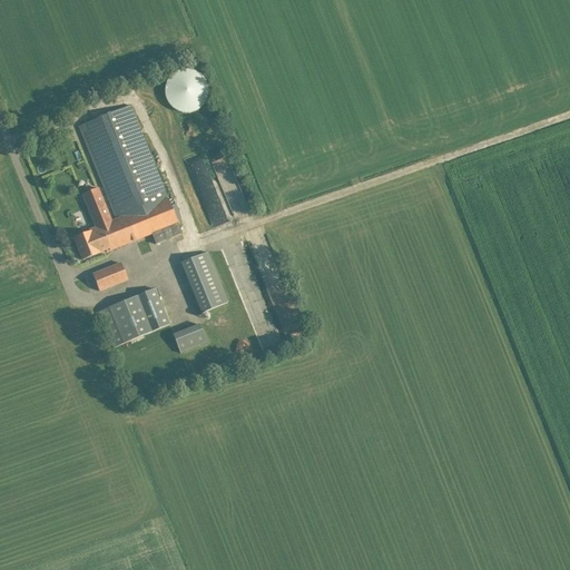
[(164,89),(164,91),(164,94),(164,95),(165,97),(165,99),(166,100),(167,102),(168,104),(169,106),(170,107),(172,108),(173,109),(175,110),(176,111),(178,111),(180,112),(182,112),(184,112),(186,114),(187,112),(189,112),(192,112),(193,111),(195,111),(196,110),(198,109),(199,108),(200,107),(203,106),(204,104),(205,102),(205,100),(206,99),(207,97),(207,96),(207,94),(207,91),(207,90),(207,88),(207,86),(206,85),(205,82),(205,80),(204,79),(203,78),(202,76),(199,75),(198,74),(197,72),(195,71),(194,71),(192,70),(189,70),(188,70),(186,69),(184,70),(182,70),(180,70),(178,71),(177,71),(175,72),(174,74),(172,75),(170,76),(169,77),(168,79),(167,80),(166,82),(165,84),(165,86),(164,88),(164,89)]
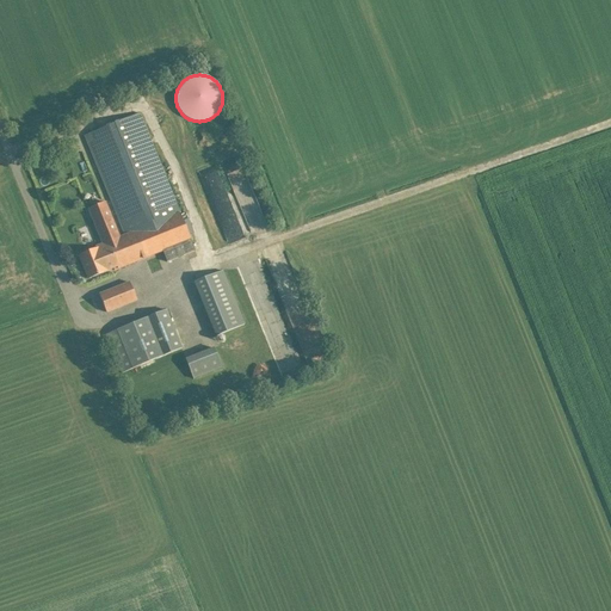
[(173,100),(140,113),(85,135),(125,235),(119,238),(106,205),(90,211),(103,244),(97,247),(98,248),(79,257),(88,278),(115,267),(115,270),(162,251),(167,263),(195,252),(230,236),(185,121),(183,122),(173,100)]
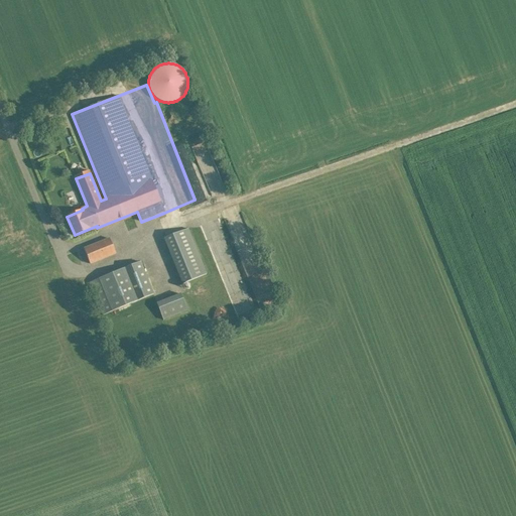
[(190,139),(211,200),(226,195),(205,134),(190,139)]
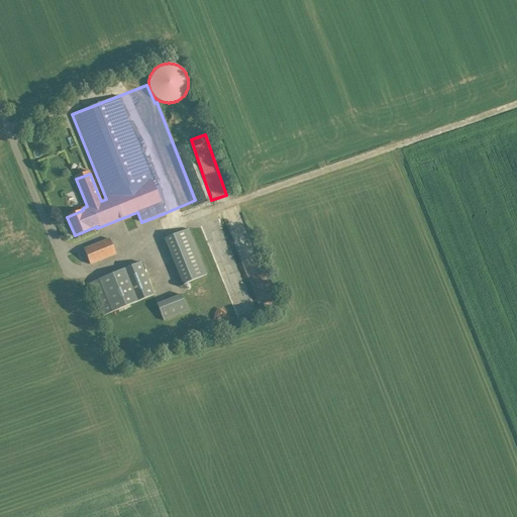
[(165,238),(183,285),(208,275),(189,228),(165,238)]
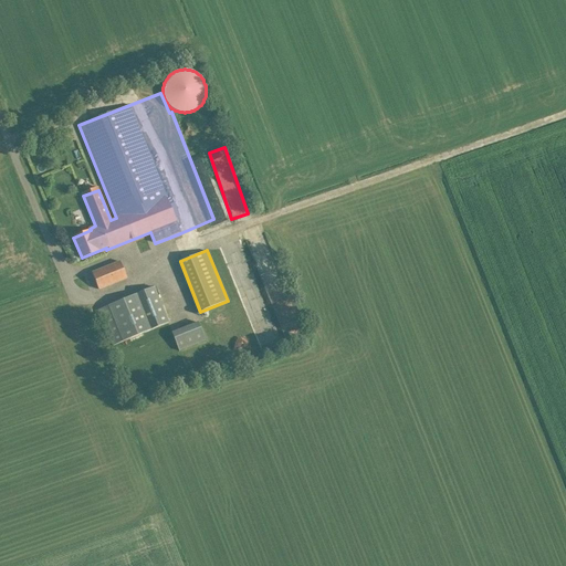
[(121,262),(119,262),(102,269),(92,272),(98,289),(109,285),(127,278),(121,262)]
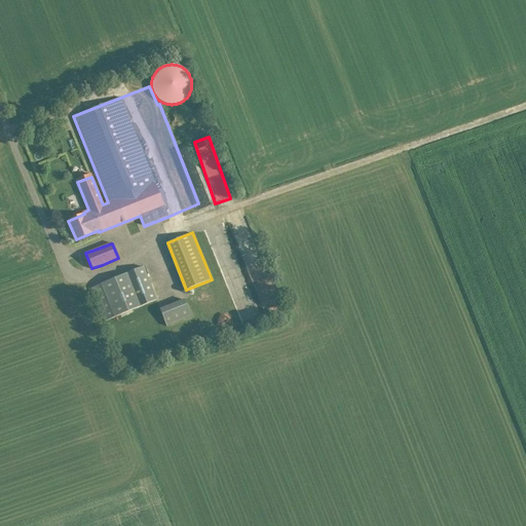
[(143,267),(101,284),(91,288),(105,321),(156,300),(143,267)]
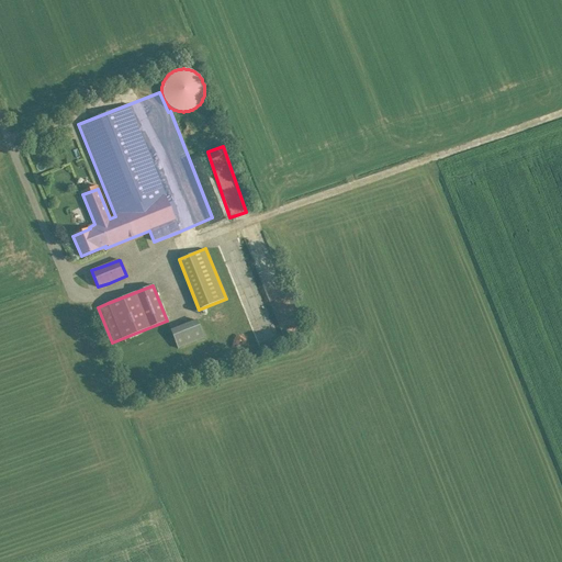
[(170,330),(178,349),(204,339),(197,319),(170,330)]
